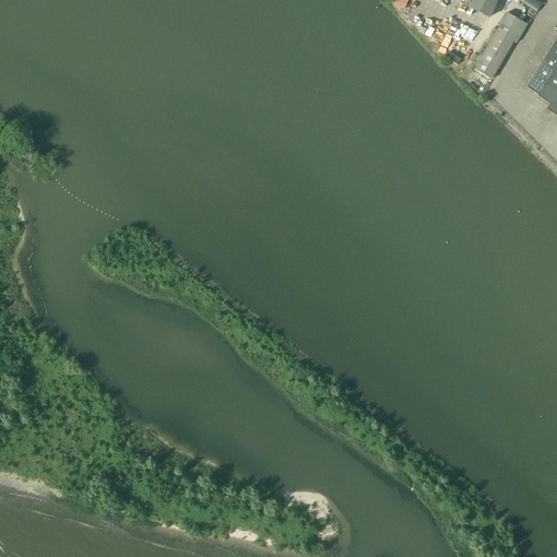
[(472,0),(470,6),(492,15),(492,13),(496,0),(472,0)]
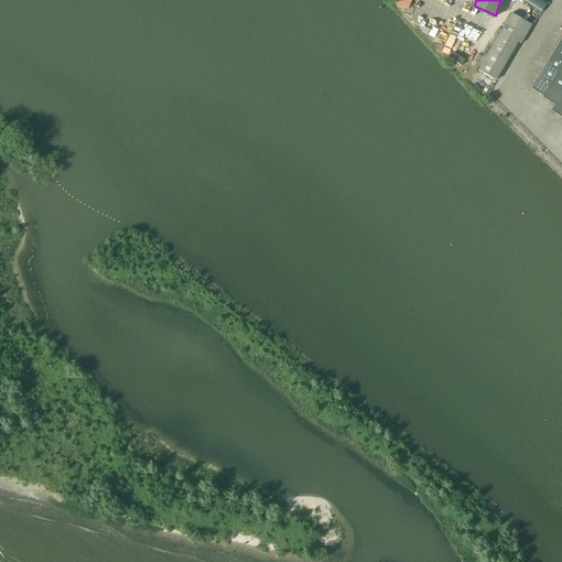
[(525,0),(541,11),(548,1),(546,0),(525,0)]
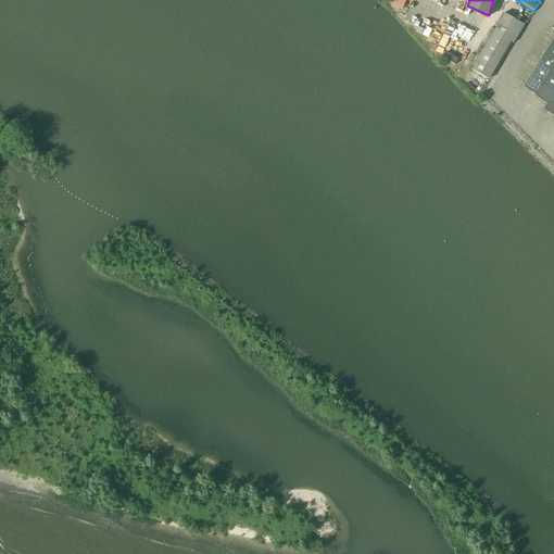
[(515,41),(526,23),(506,11),(473,67),(490,77),(512,39),(515,41)]
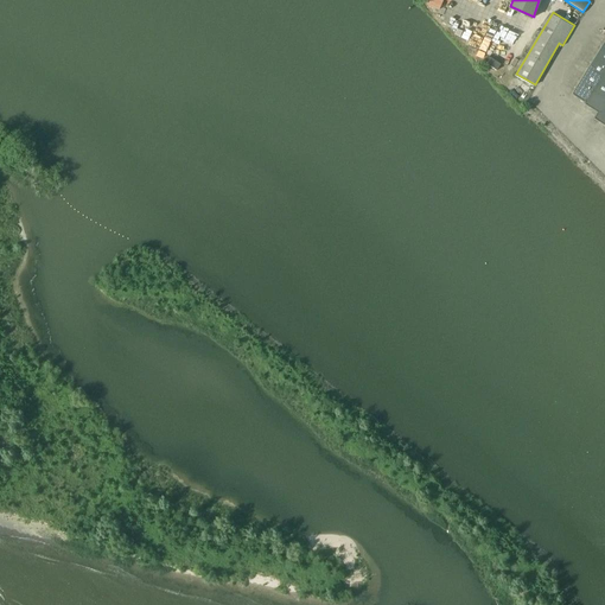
[(604,40),(572,94),(602,112),(597,118),(604,122),(604,40)]
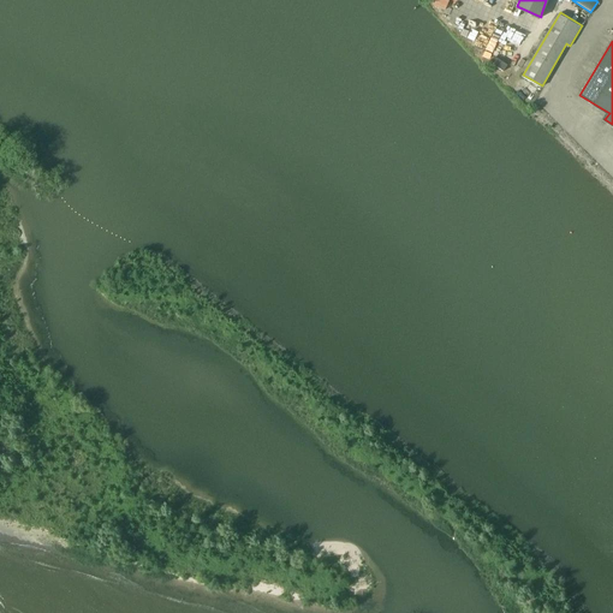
[(497,55),(492,61),(505,70),(509,64),(497,55)]
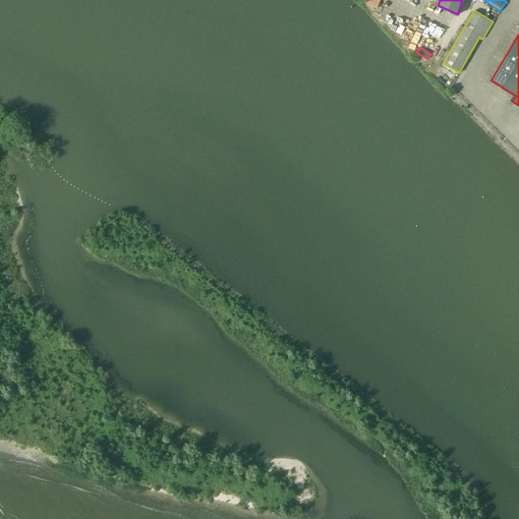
All buildings are outlined.
